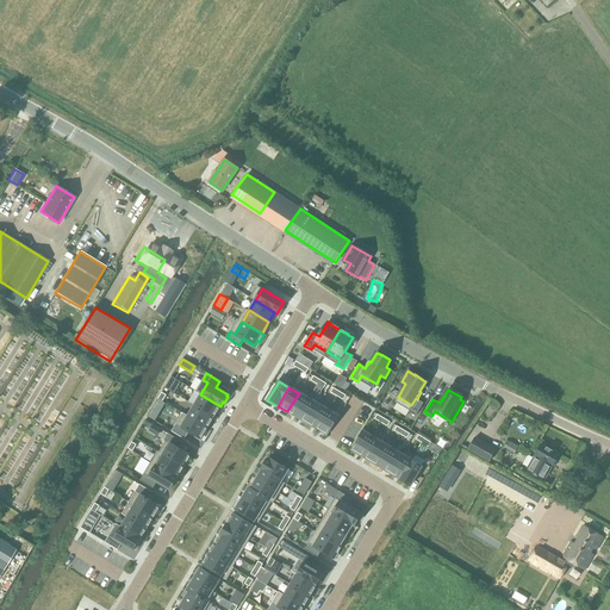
[(299,393),(287,411),(297,418),(309,399),(299,393)]
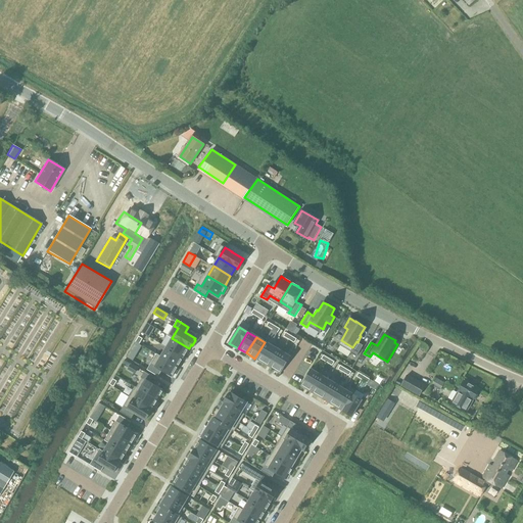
[(172,338),(167,347),(183,357),(189,348),(172,338)]
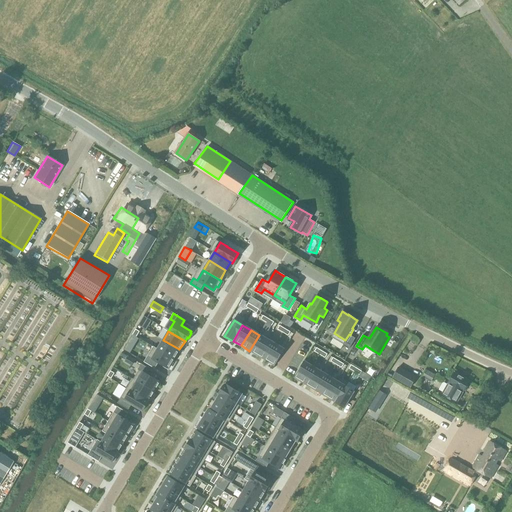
[(259,335),(249,351),(258,356),(267,340),(259,335)]
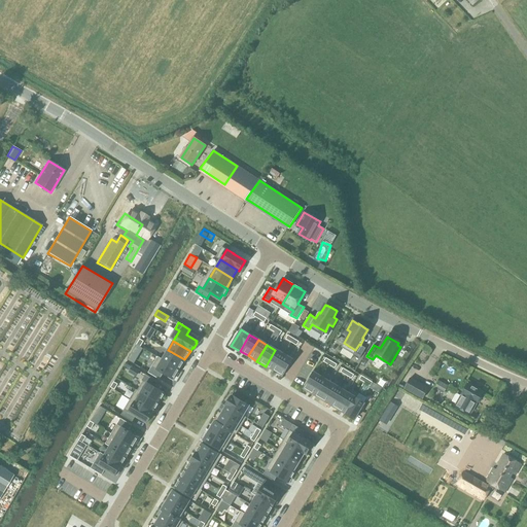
[(168,350),(162,359),(178,370),(184,359),(168,350)]
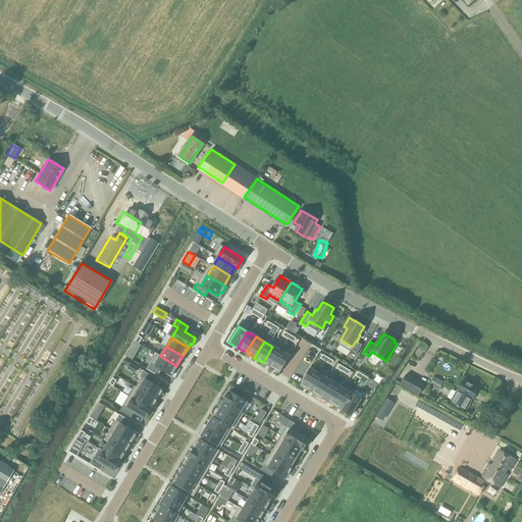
[(272,347),(263,363),(271,368),(280,352),(272,347)]
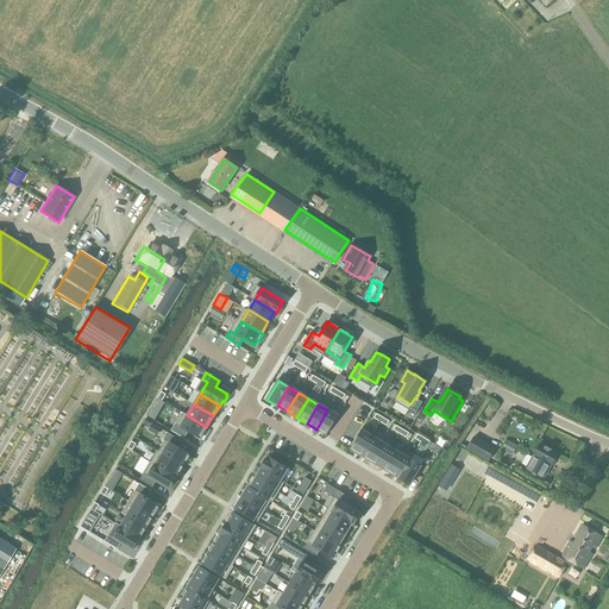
[(327,410),(316,429),(327,435),(338,416),(327,410)]
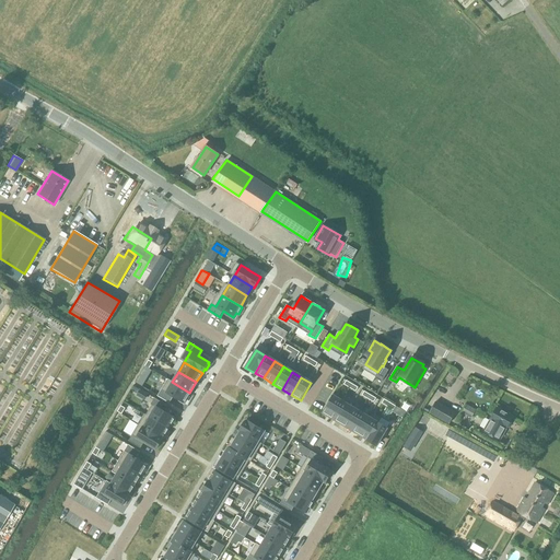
[(161,389),(158,396),(170,403),(173,397),(184,404),(185,401),(186,401),(190,395),(189,394),(189,393),(172,382),(165,393),(161,389)]
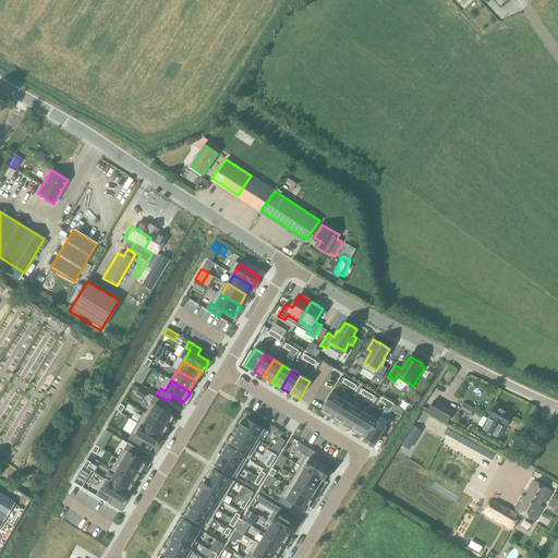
[(331,395),(320,412),(330,417),(340,400),(331,395)]
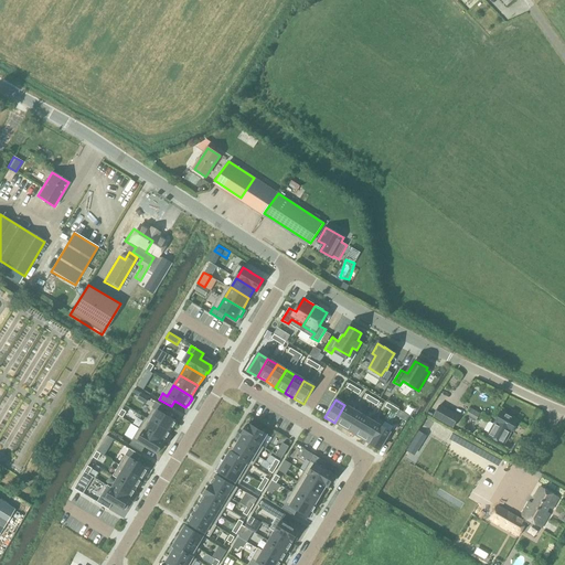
[(157,411),(150,420),(169,432),(171,427),(172,428),(177,422),(164,415),(168,408),(156,402),(152,407),(157,411)]
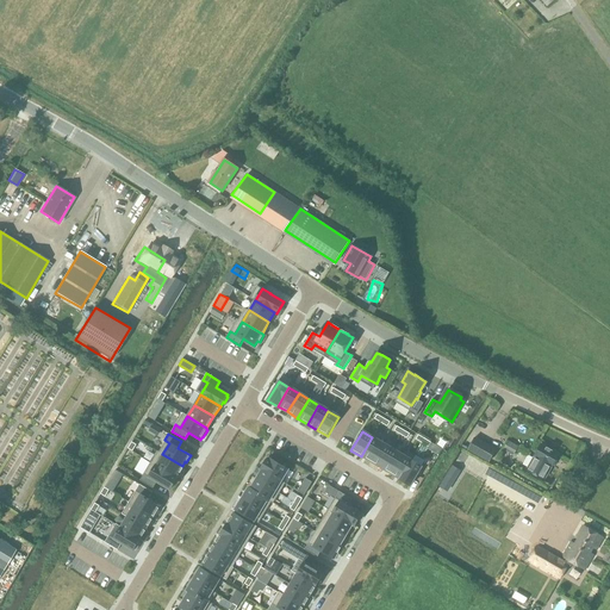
[(372,437),(361,456),(371,462),(383,443),(372,437)]
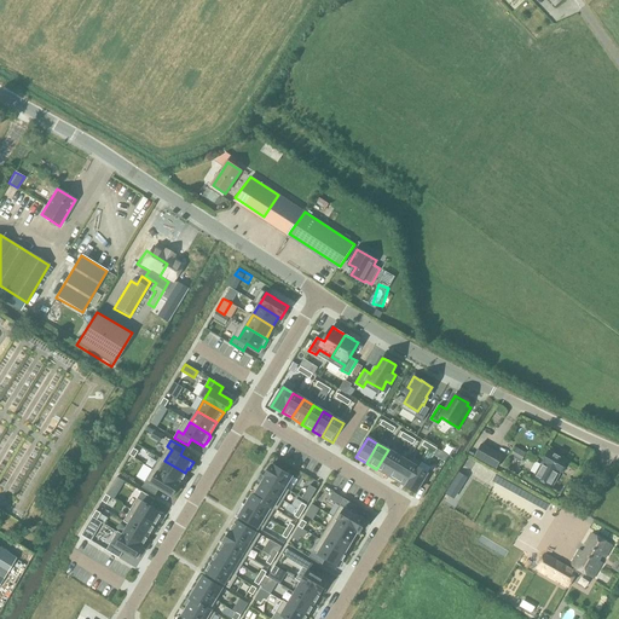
[(503,456),(481,444),(474,457),(496,469),(503,456)]
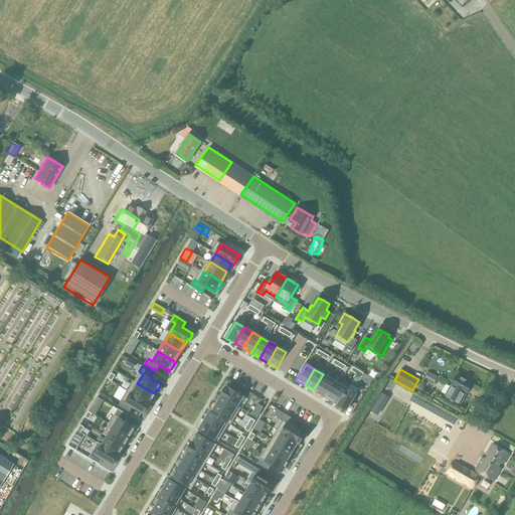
[(323,374),(313,390),(321,395),(331,379),(323,374)]
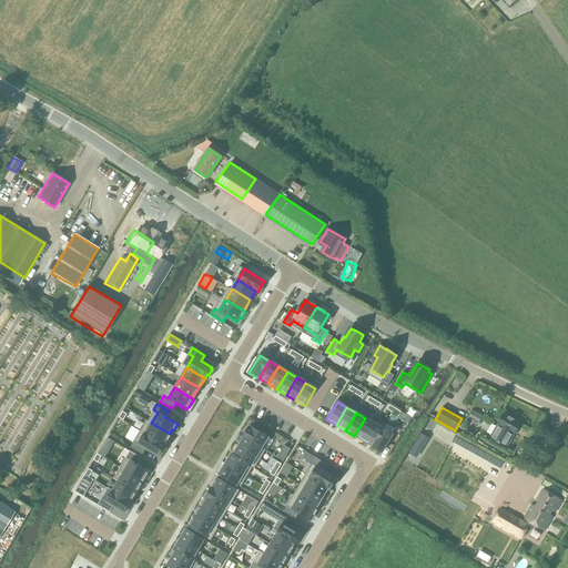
[(514,435),(520,423),(503,414),(490,438),(507,446),(513,434),(514,435)]
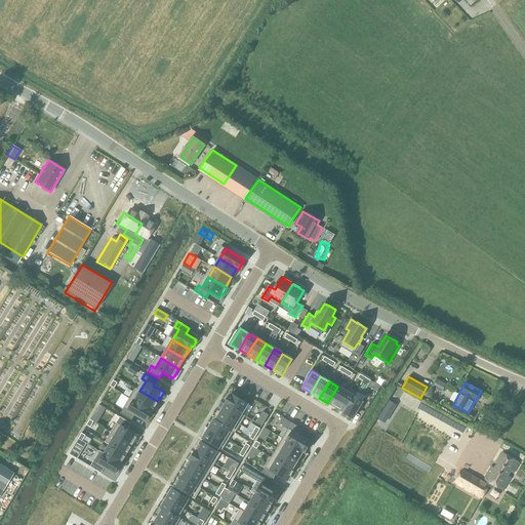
[(337,387),(327,403),(336,408),(346,392),(337,387)]
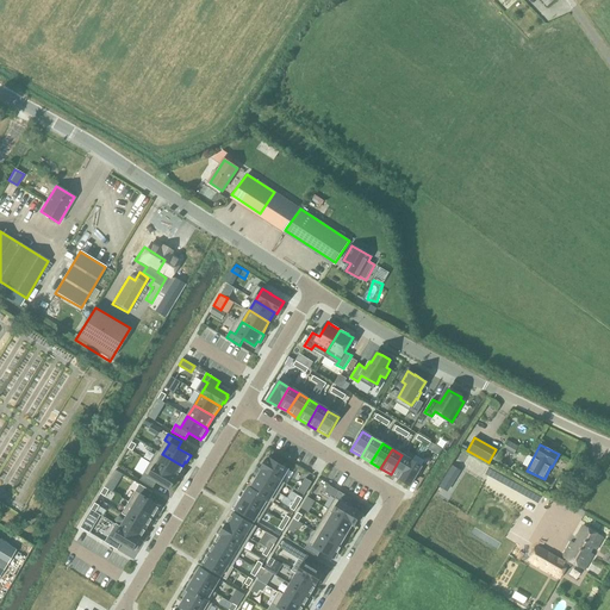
[(162,454),(156,465),(175,477),(178,473),(180,474),(185,467),(182,466),(162,454)]
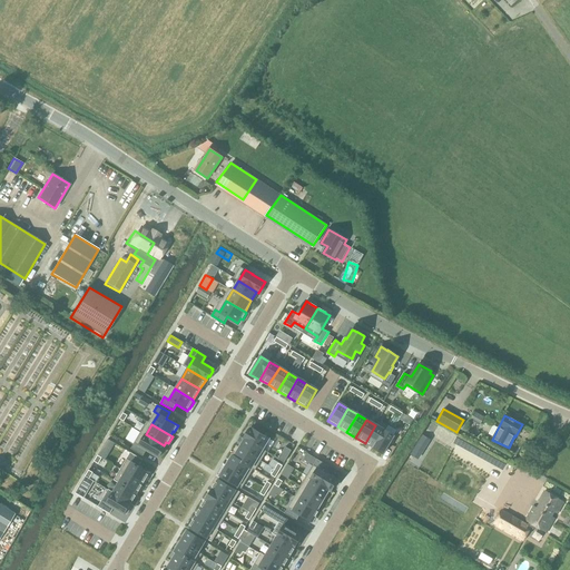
[(375,425),(365,443),(374,448),(384,431),(375,425)]
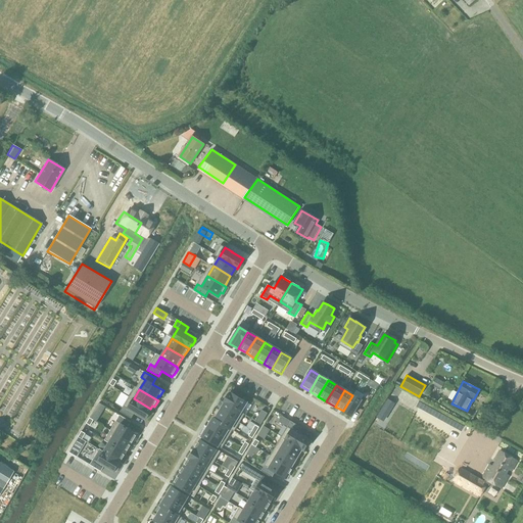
[(229,394),(224,402),(225,402),(241,413),(247,402),(231,392),(230,394),(229,394)]
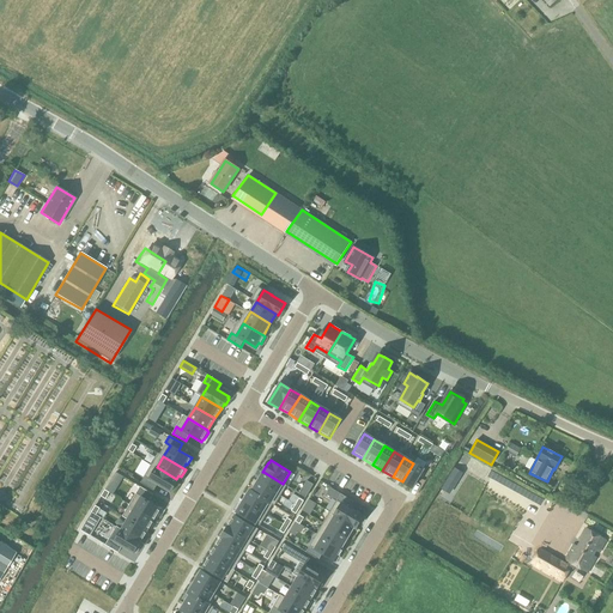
[(402,481),(402,483),(412,489),(424,469),(413,463),(402,481)]
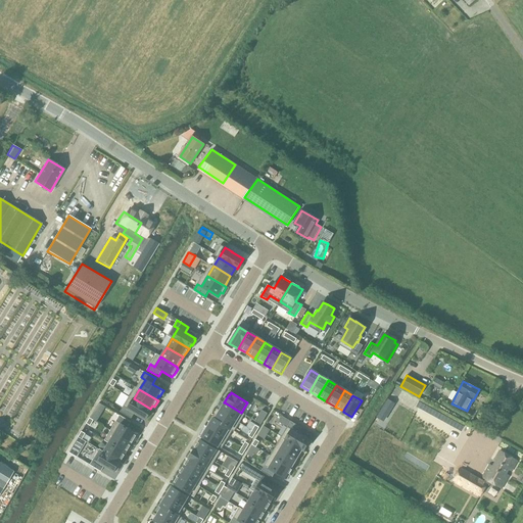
[(124,407),(121,412),(131,419),(135,413),(146,420),(149,414),(148,413),(149,411),(151,412),(152,410),(150,409),(134,398),(128,409),(124,407)]
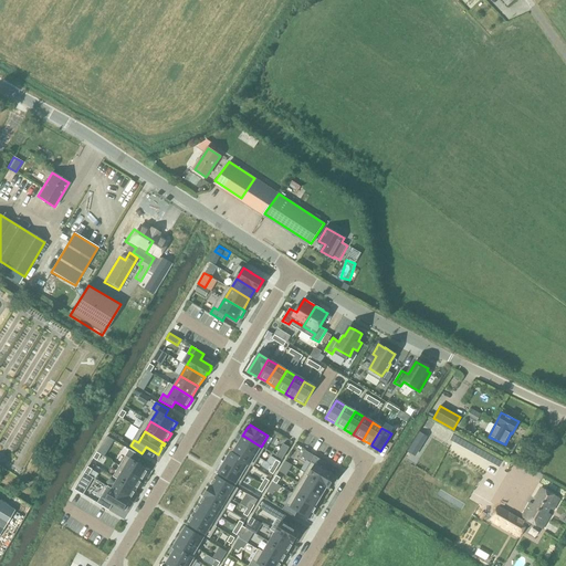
[(420,433),(408,452),(413,456),(426,437),(420,433)]
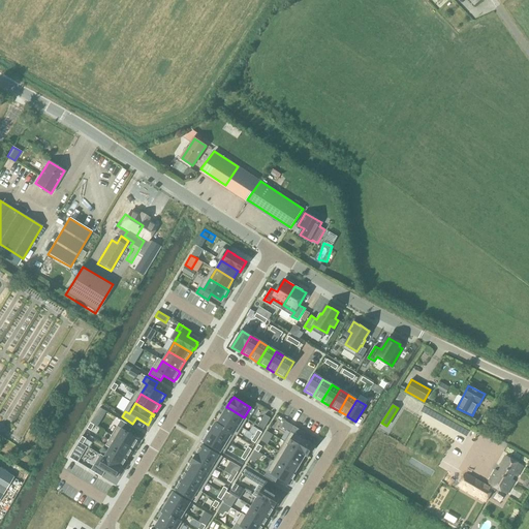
[(100,407),(91,423),(98,427),(106,411),(100,407)]
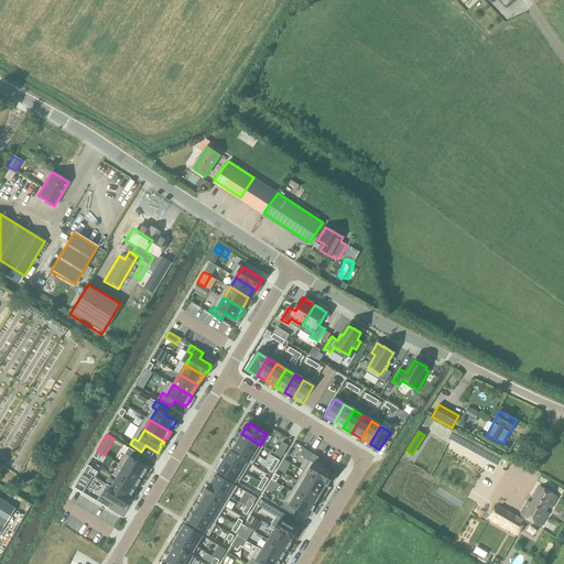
[(242,434),(237,443),(256,454),(260,445),(242,434)]
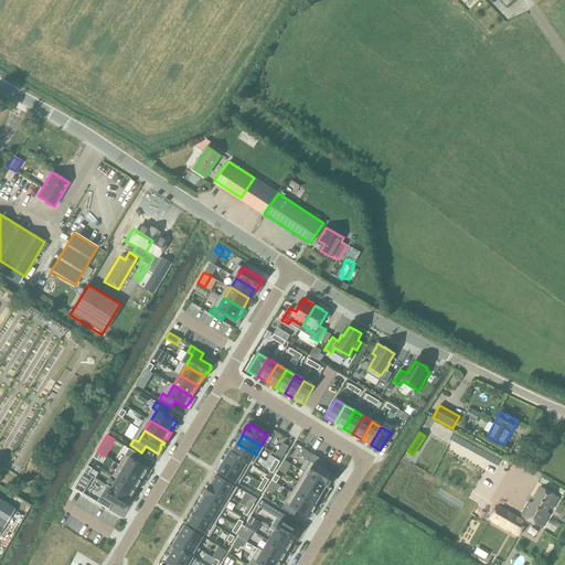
[(284,443),(276,455),(281,458),(289,447),(284,443)]
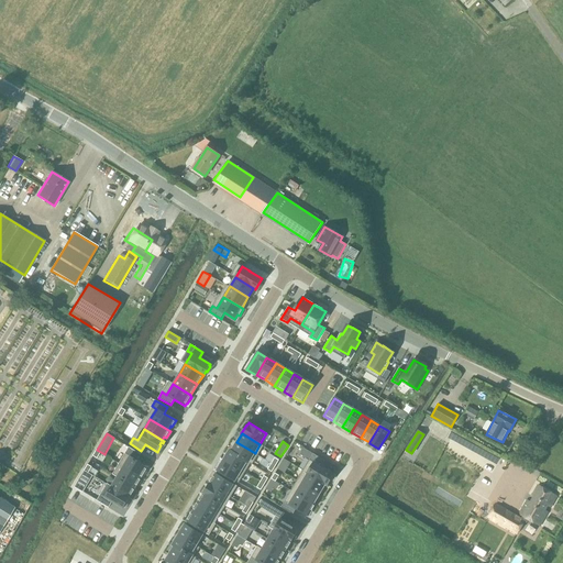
[(236,442),(231,451),(249,463),(255,453),(236,442)]
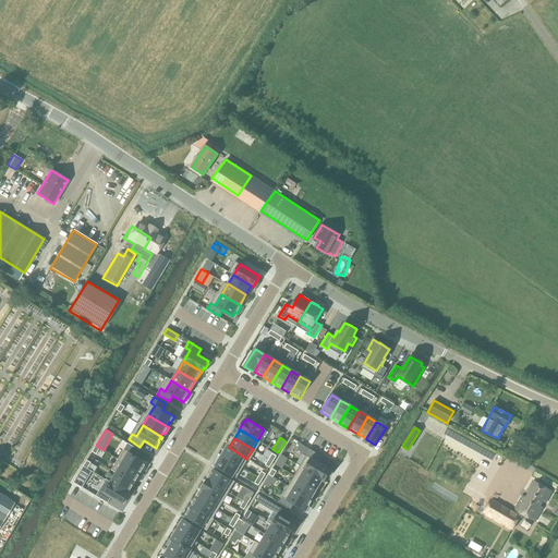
[(129,451),(122,462),(141,473),(141,472),(142,473),(146,465),(145,464),(147,462),(136,456),(140,450),(128,443),(124,449),(129,451)]
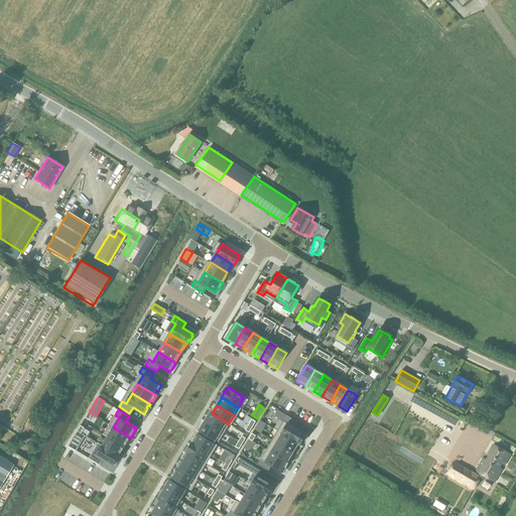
[(211,412),(205,421),(221,431),(226,423),(211,412)]
